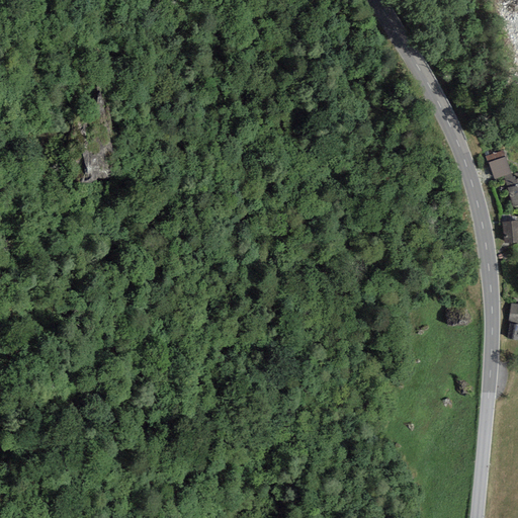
[(504,152),(486,158),(494,181),(512,175),(504,152)]
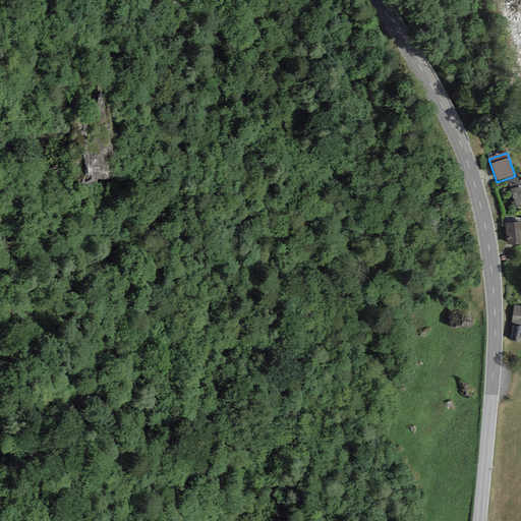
[(520,188),(511,190),(515,210),(520,208),(520,181),(519,182),(520,188)]
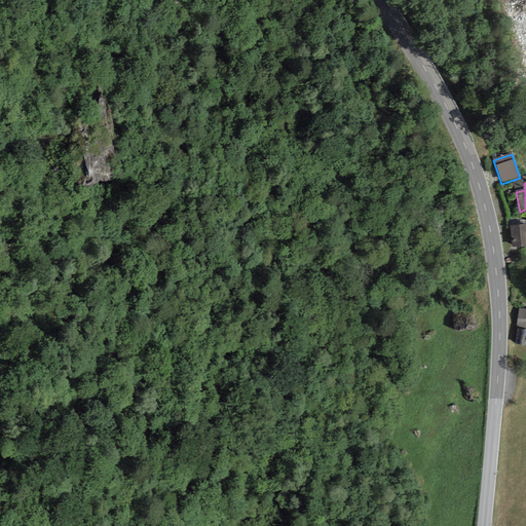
[(525,223),(511,225),(514,247),(525,245),(525,223)]
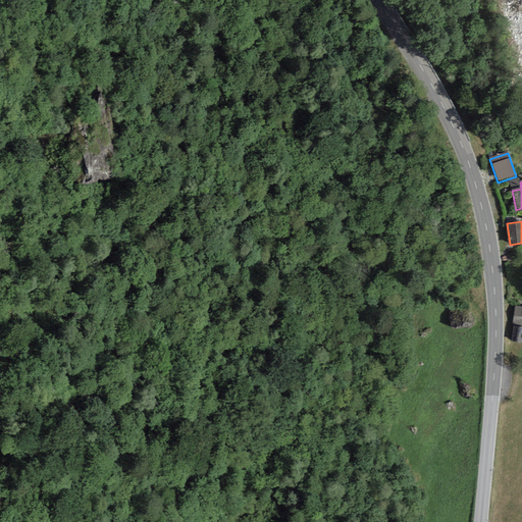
[(521,308),(514,307),(511,325),(521,326),(521,308)]
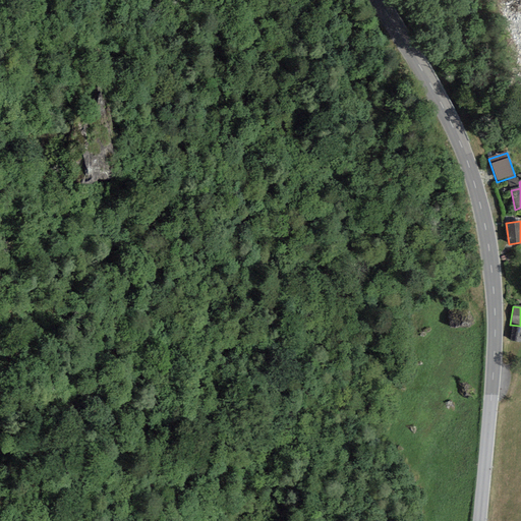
[(520,329),(513,328),(511,342),(520,343),(520,329)]
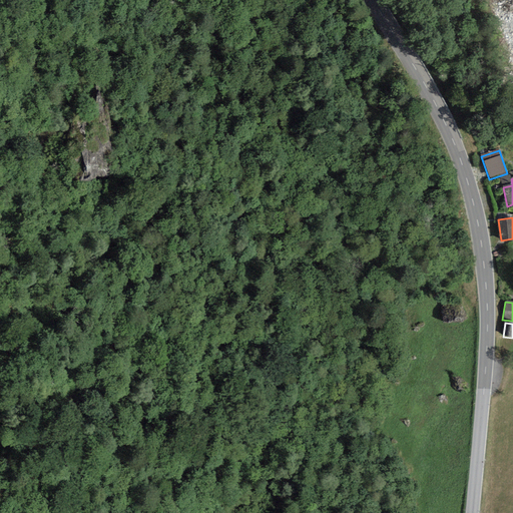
All buildings are outlined.
